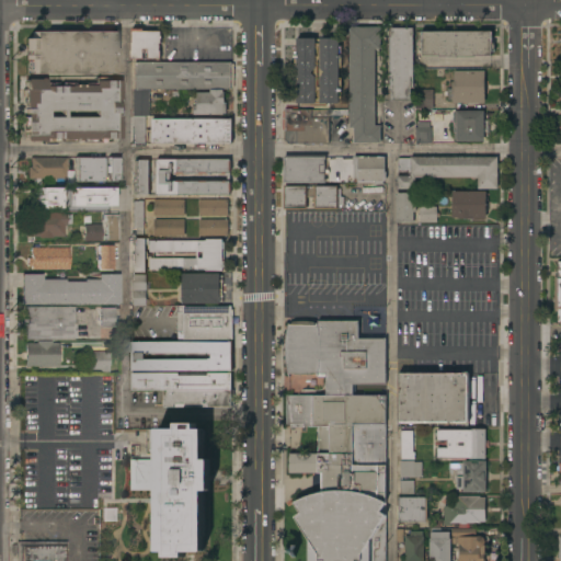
[(350,27),(380,27),(380,49),(375,49),(375,126),(380,126),(380,142),(354,142),(354,127),(350,127),(350,27)]
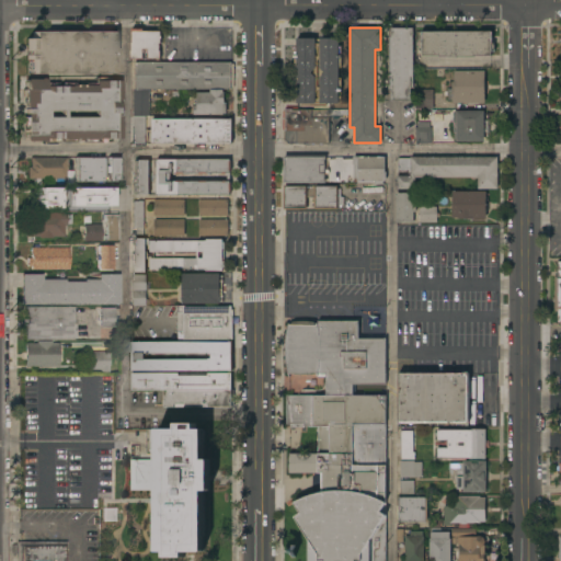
[(390,90),(388,90),(389,36),(390,36),(390,27),(413,27),(413,88),(411,88),(411,100),(390,100),(390,90)]
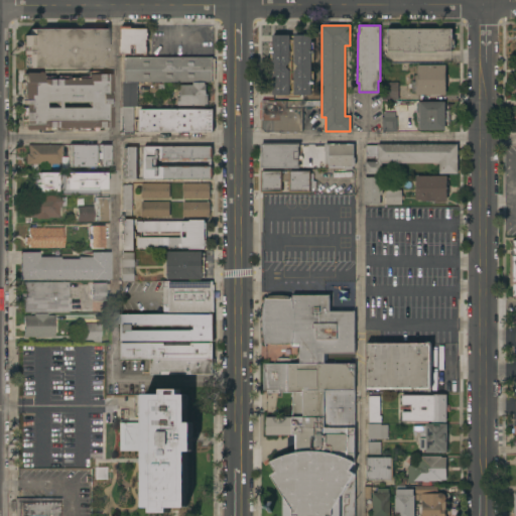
[(136,53),(136,45),(131,45),(131,54),(120,54),(120,46),(121,46),(121,39),(121,26),(138,26),(138,28),(148,28),(148,39),(146,39),(146,46),(147,46),(147,53),(136,53)]
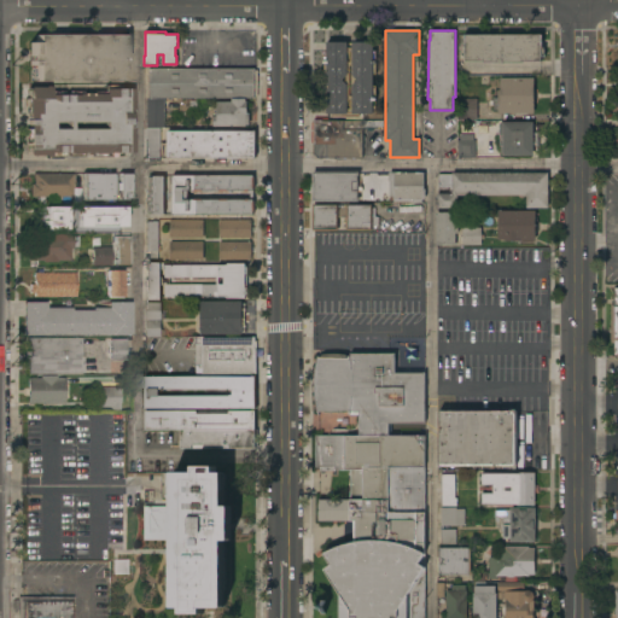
[(129,34),(129,80),(35,81),(35,65),(29,65),(29,42),(34,42),(34,34),(129,34)]
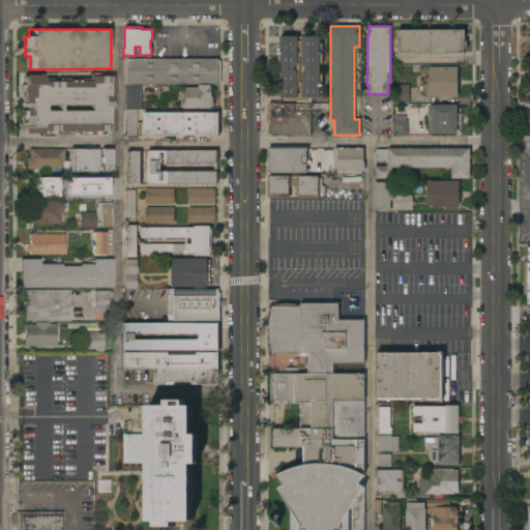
[(465,30),(465,39),(464,39),(464,40),(467,40),(467,49),(464,49),(464,52),(447,52),(447,53),(415,54),(415,52),(399,52),(399,49),(395,49),(395,40),(399,40),(399,39),(398,39),(398,30),(465,30)]
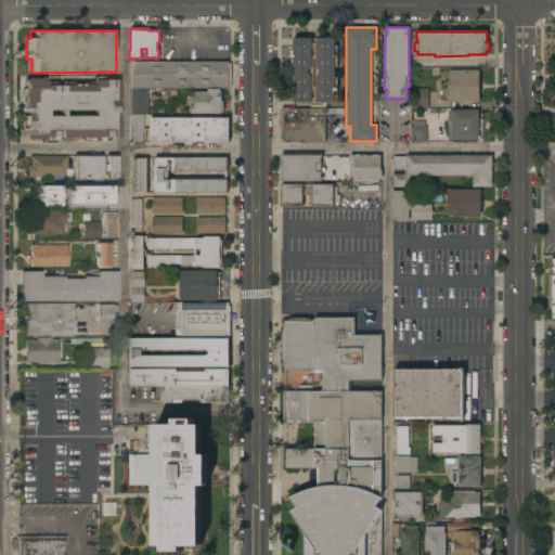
[(294,99),(292,99),(291,46),(293,46),(293,38),(312,38),(312,39),(317,39),(317,38),(335,38),(335,46),(337,46),(337,66),(334,66),(334,77),(337,77),(337,99),(335,99),(335,102),(317,102),(317,101),(312,101),(312,102),(294,102),(294,99)]
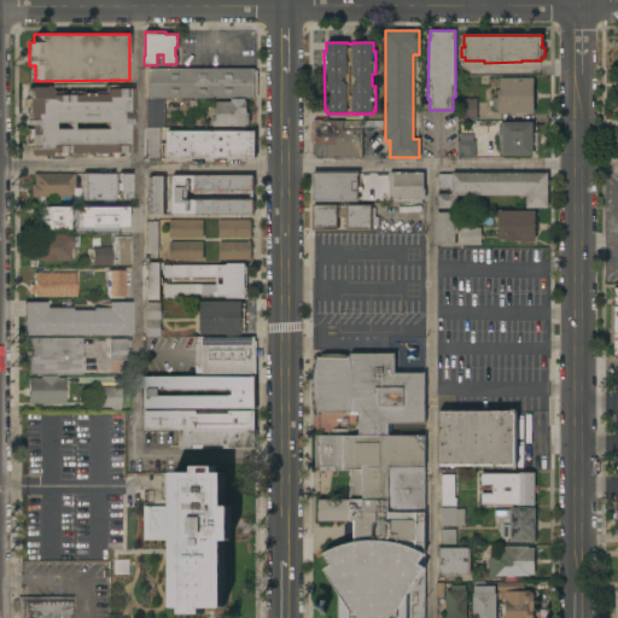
[(255,69),(255,99),(150,98),(150,69),(255,69)]
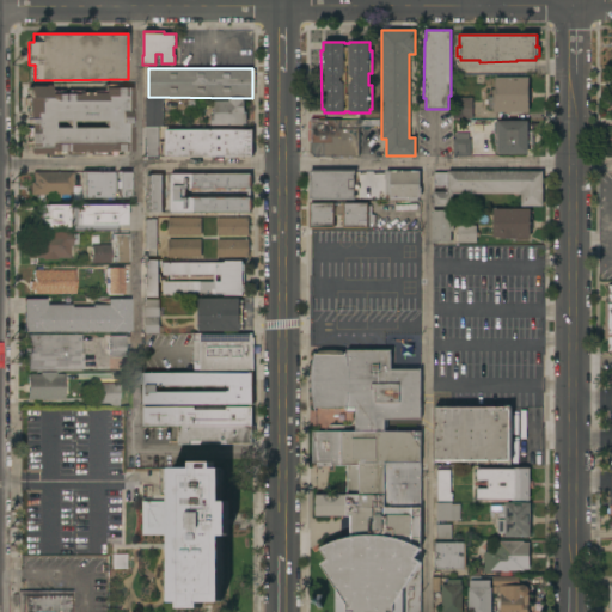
[(493,112),(493,109),(489,109),(489,96),(493,96),(493,89),(495,89),(495,77),(528,77),(528,112),(493,112)]
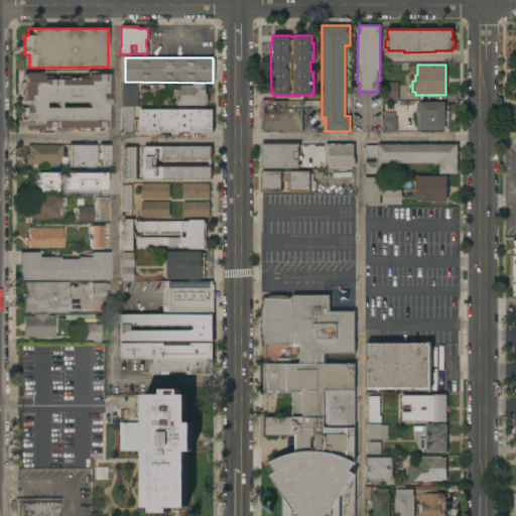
[(110,92),(107,92),(107,96),(109,96),(109,111),(110,111),(110,127),(100,127),(100,130),(76,130),(76,128),(69,128),(69,130),(56,130),(56,127),(52,127),(52,130),(40,130),(40,129),(39,129),(39,130),(36,130),(36,129),(23,129),(23,119),(20,119),(20,107),(22,107),(22,95),(20,95),(20,83),(22,83),(22,74),(23,74),(23,73),(35,72),(39,72),(39,73),(40,72),(40,79),(56,79),(56,76),(67,76),(67,78),(70,78),(70,77),(74,77),(74,78),(87,78),(87,74),(110,74),(110,92)]
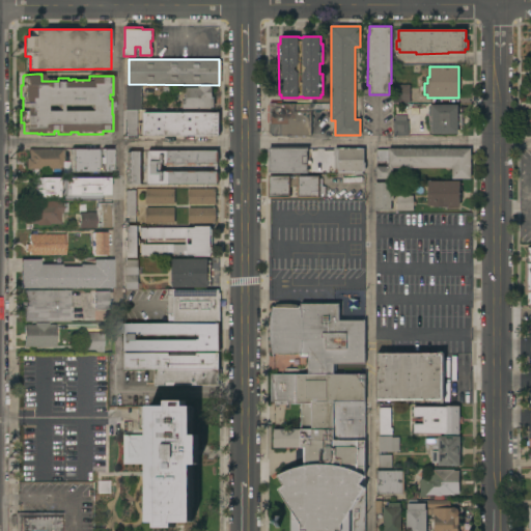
[(410,104),(393,104),(393,84),(410,84),(410,104)]
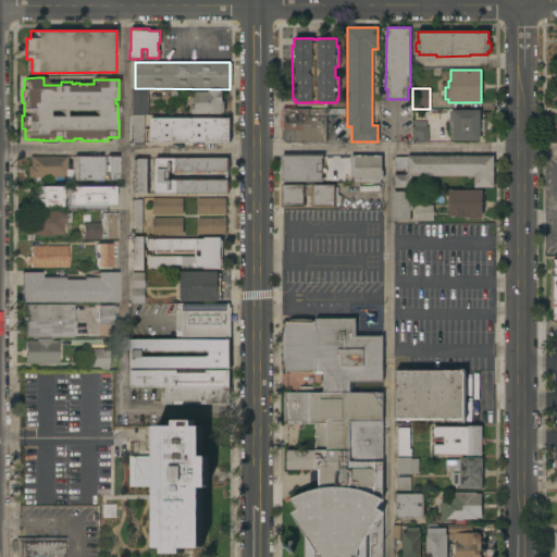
[(133,89),(148,89),(148,115),(133,115),(133,89)]
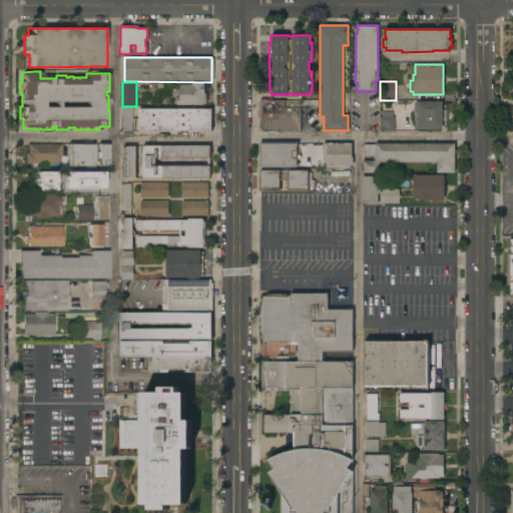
[(176,105),(176,96),(179,96),(179,84),(192,84),(192,82),(203,82),(203,84),(205,84),(205,93),(206,93),(206,103),(204,103),(204,104),(176,105)]
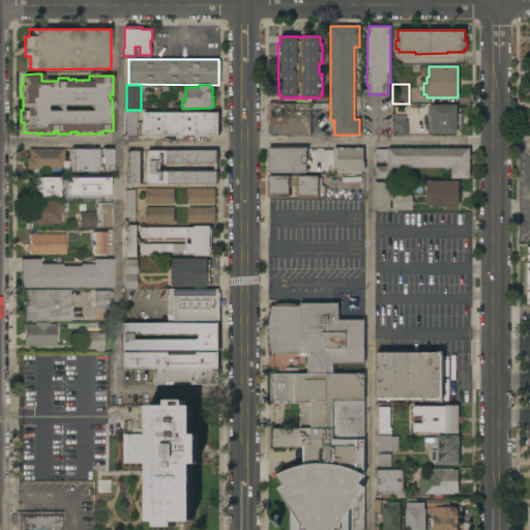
[(269,102),(275,102),(275,104),(311,104),(311,136),(274,136),(274,137),(272,137),(270,136),(269,134),(269,102)]
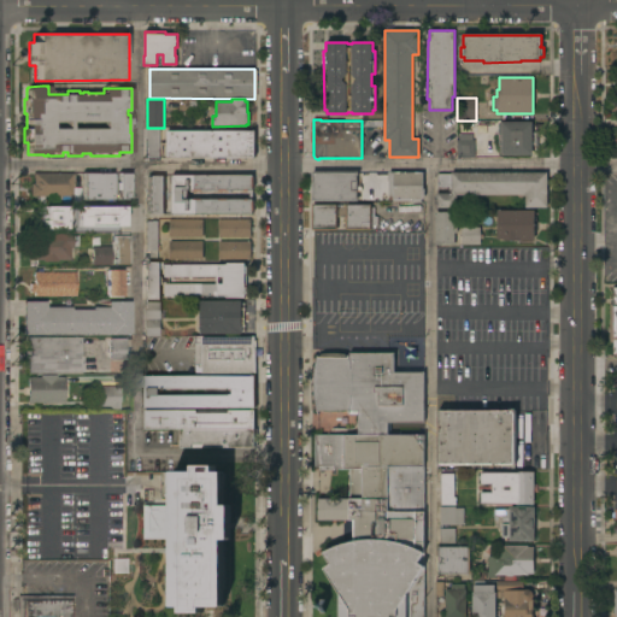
[(501,156),(501,152),(498,152),(498,122),(532,122),(532,131),(538,131),(538,145),(532,145),(532,156),(501,156)]
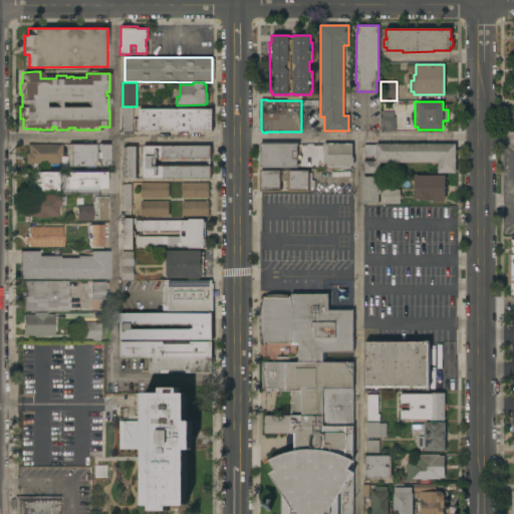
[(121,106),(133,106),(133,132),(121,132),(121,106)]
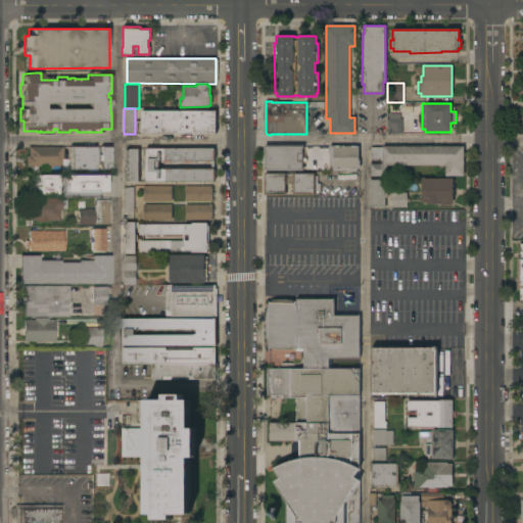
[(216,111),(216,134),(201,134),(201,135),(195,135),(195,134),(141,134),(141,110),(216,111)]
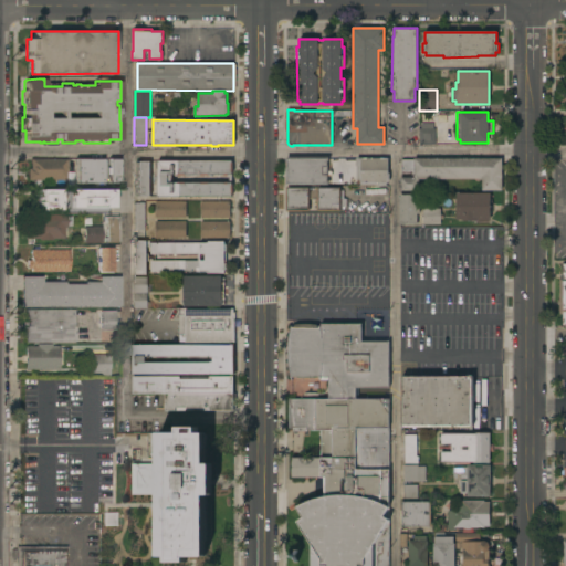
[(435,145),(420,145),(417,139),(417,124),(433,124),(433,128),(435,128),(435,145)]
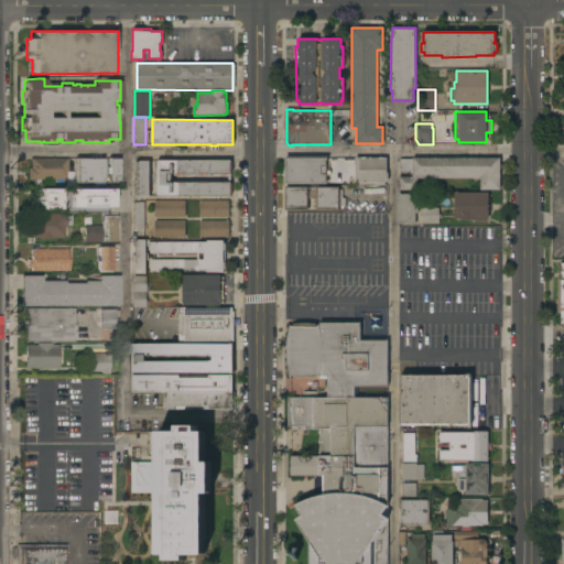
[(284,184),(284,156),(327,156),(327,160),(326,160),(326,181),(327,181),(327,184),(284,184)]
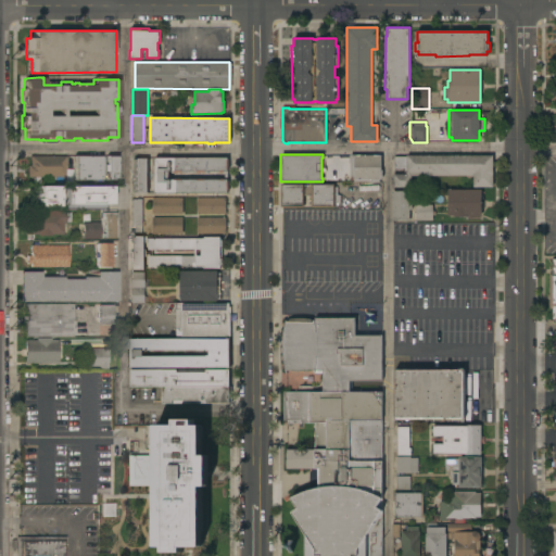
[(412,175),(412,187),(393,187),(393,174),(404,174),(404,169),(394,169),(394,156),(406,158),(406,154),(493,155),(493,187),(474,187),(474,176),(412,175)]
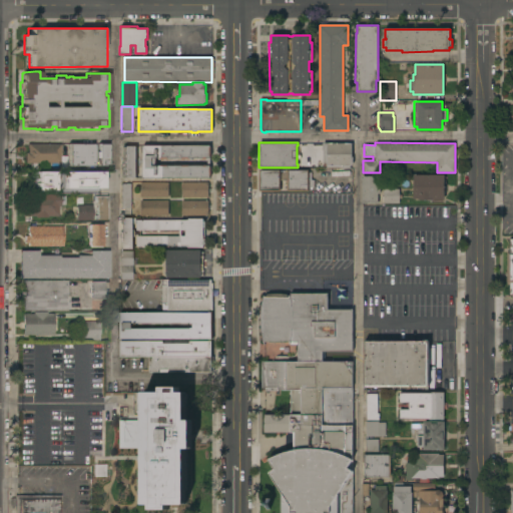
[(60,143),(60,162),(25,162),(25,152),(27,152),(27,143),(60,143)]
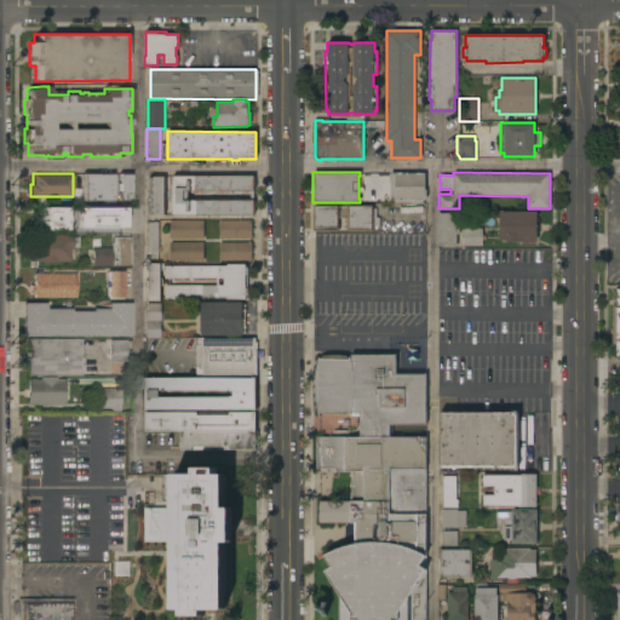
[(113,173),(113,200),(82,200),(82,173),(113,173)]
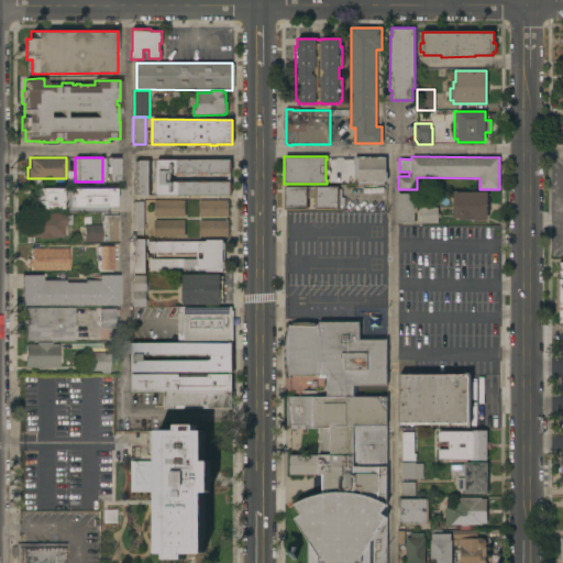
[(118,181),(108,181),(108,157),(118,157),(118,181)]
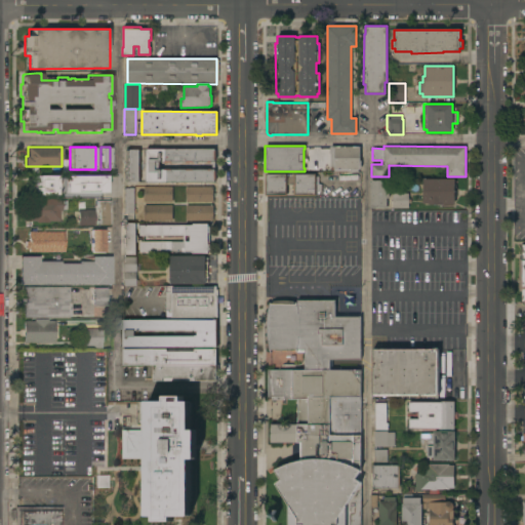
[(360,161),(361,161),(361,168),(360,168),(360,169),(359,169),(359,172),(331,171),(331,167),(330,167),(330,147),(360,147),(360,161)]
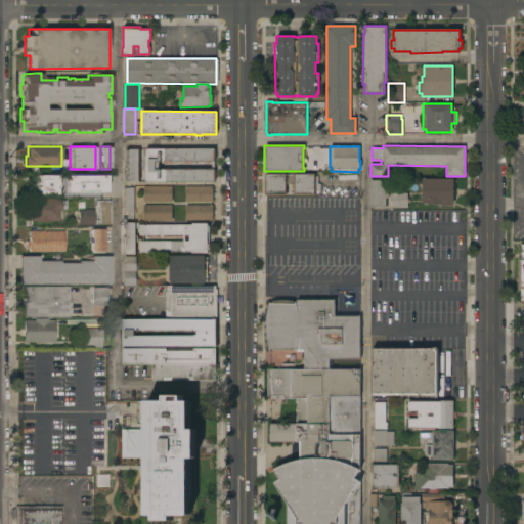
[(125,149),(137,149),(137,148),(140,148),(140,182),(138,182),(138,181),(125,181),(125,149)]
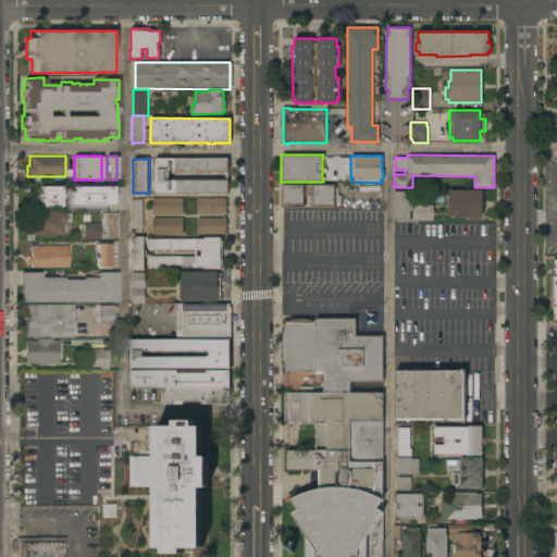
[(229,158),(229,194),(155,194),(155,158),(229,158)]
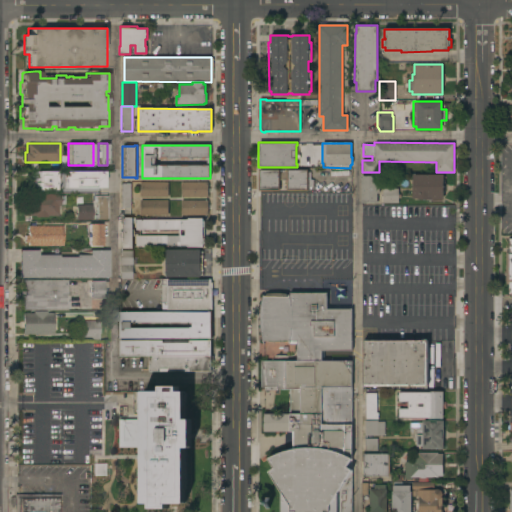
[(259,191),(259,169),(280,169),(280,170),(287,170),(287,169),(313,169),(313,188),(308,188),(308,191),(287,191),(287,180),(280,179),(280,191),(259,191)]
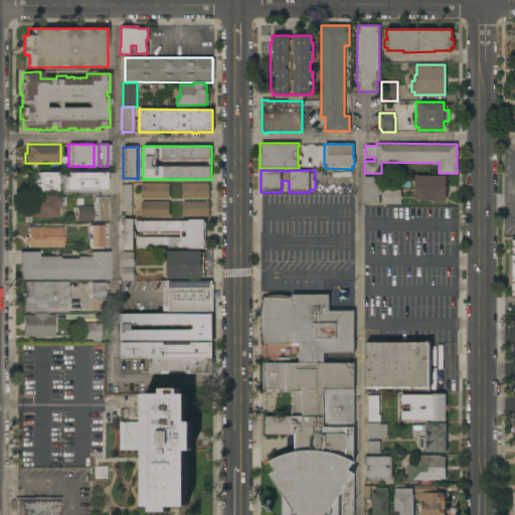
[(54,172),(54,185),(53,185),(53,191),(35,191),(35,183),(36,183),(36,172),(54,172)]
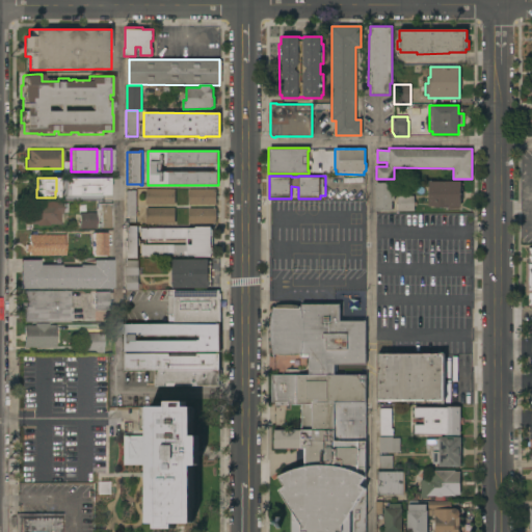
[(106,178),(106,194),(65,194),(65,178),(106,178)]
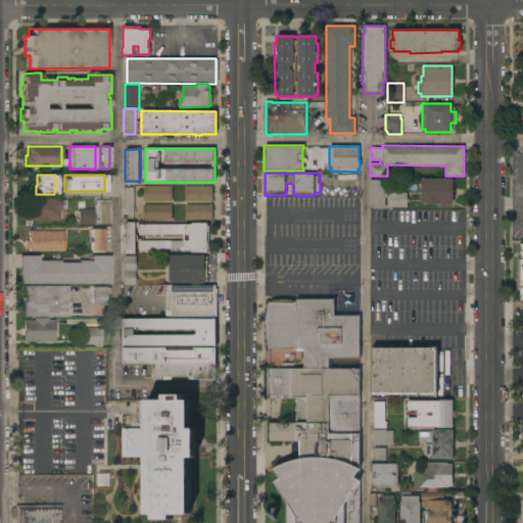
[(422,203),(421,178),(453,178),(453,184),(454,184),(454,197),(453,197),(453,203),(422,203)]
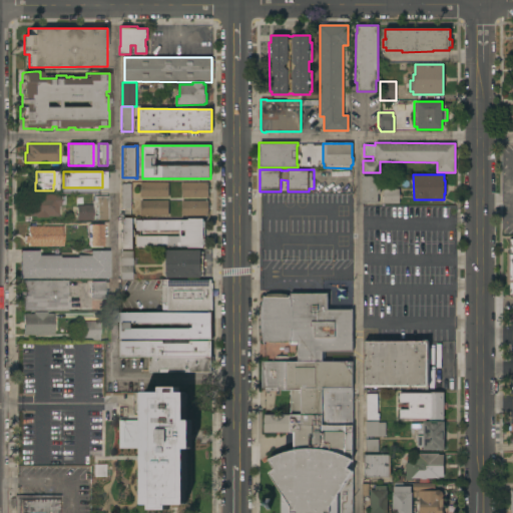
[(362,176),(378,176),(378,186),(380,186),(381,193),(378,193),(378,203),(362,203),(362,176)]
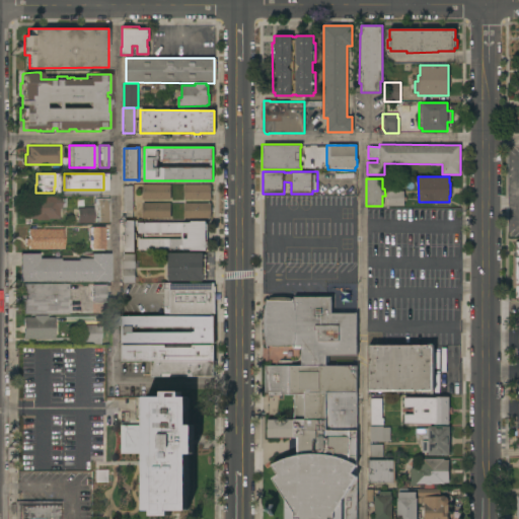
[(142,200),(142,184),(170,184),(170,200),(142,200)]
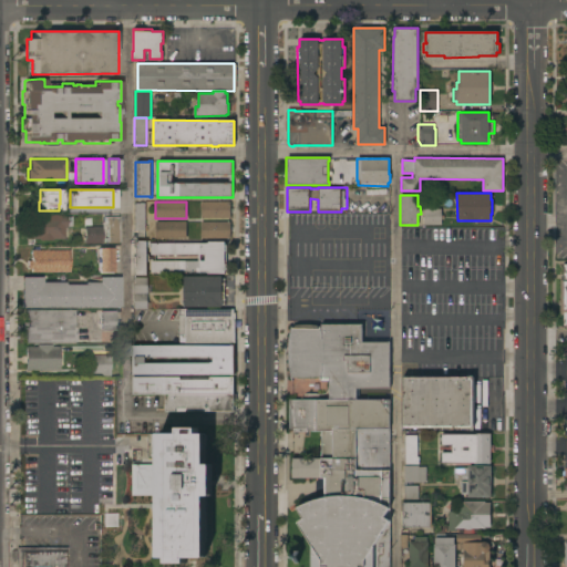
[(202,218),(202,202),(230,202),(230,218),(202,218)]
